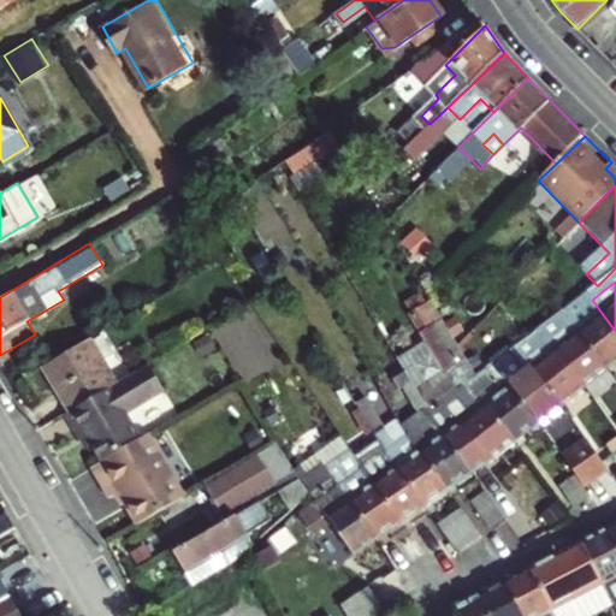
[(610,368),(615,363),(615,331),(602,313),(580,331),(610,368)]
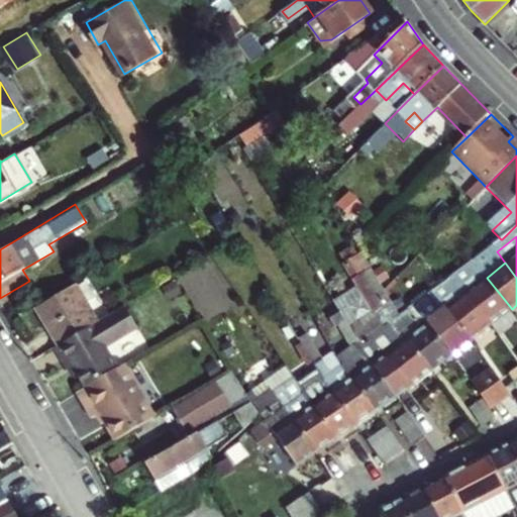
[(493,324),(512,309),(487,278),(478,266),(460,279),(455,273),(449,278),(463,295),(468,293),(493,324)]
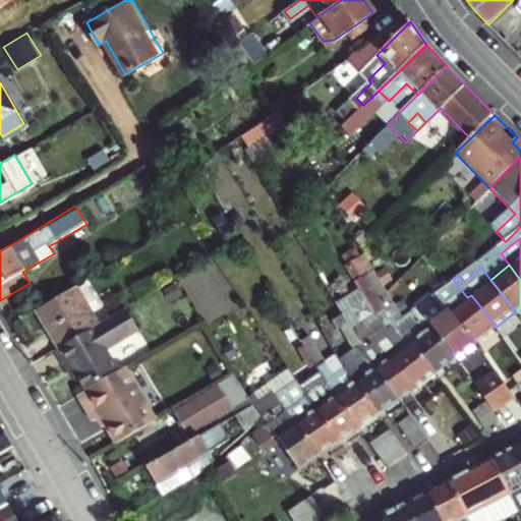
[(476,343),(497,327),(471,295),(467,297),(453,280),(444,286),(430,296),(432,298),(446,314),(451,310),(476,343)]
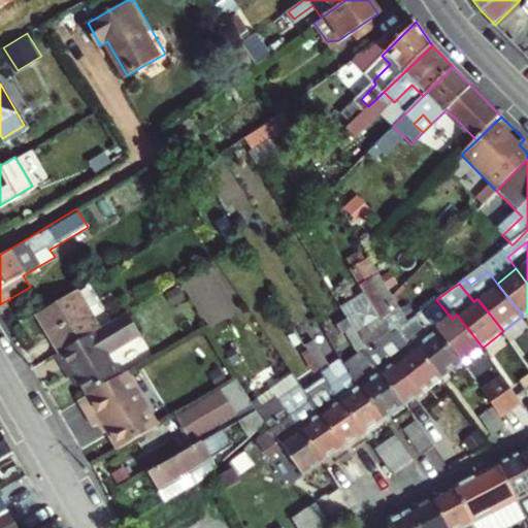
[(100,326),(77,288),(36,312),(59,351),(97,328),(100,326)]
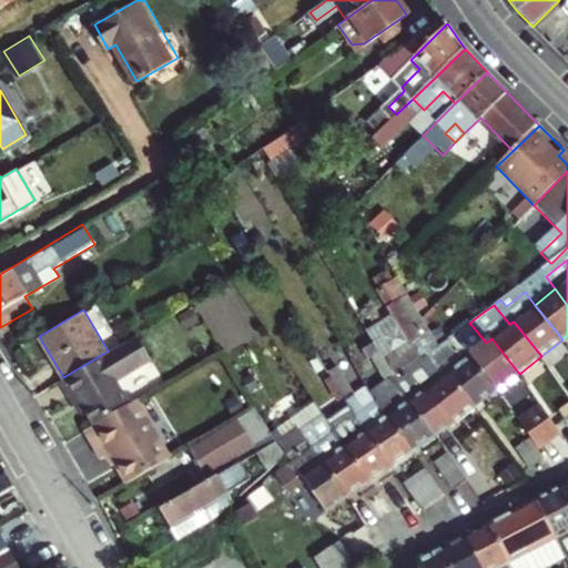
[(397,313),(371,327),(385,355),(412,340),(397,313)]
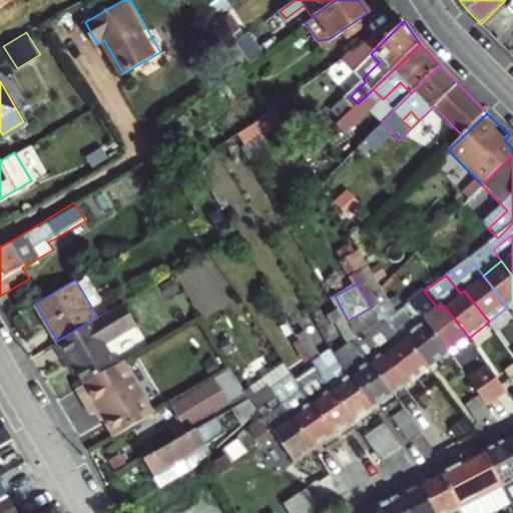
[(462,343),(469,338),(444,306),(439,310),(426,294),(406,309),(420,324),(426,321),(450,352),(462,343)]
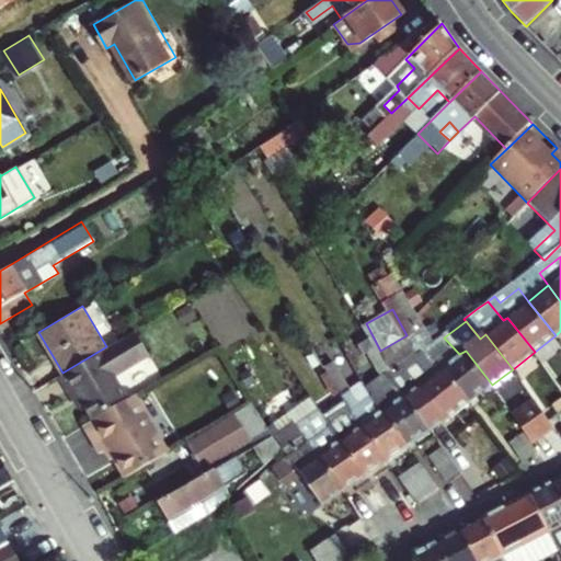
[(63,373),(71,388),(79,384),(99,418),(134,397),(114,366),(125,359),(129,365),(152,351),(138,328),(106,346),(103,348),(63,373)]
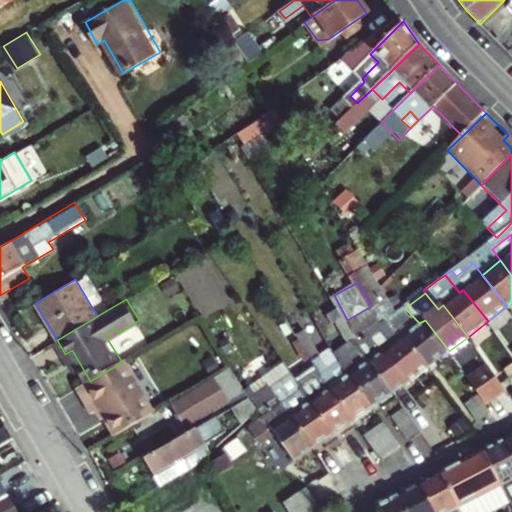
[(429,367),(449,351),(425,320),(419,323),(405,308),(403,305),(395,311),(395,312),(384,320),(388,324),(399,339),(405,334),(429,367)]
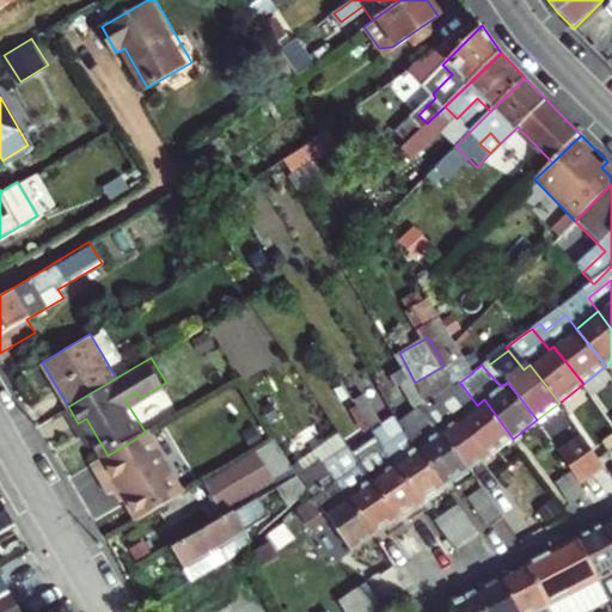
[(493,456),(513,439),(484,399),(477,405),(464,387),(459,383),(424,407),(441,429),(470,471),(493,456)]
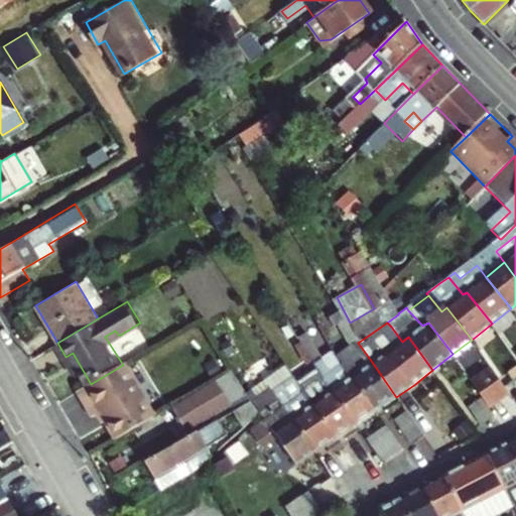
[(383,406),(396,397),(372,362),(362,369),(349,351),(337,359),(350,378),(353,376),(376,410),(383,406)]
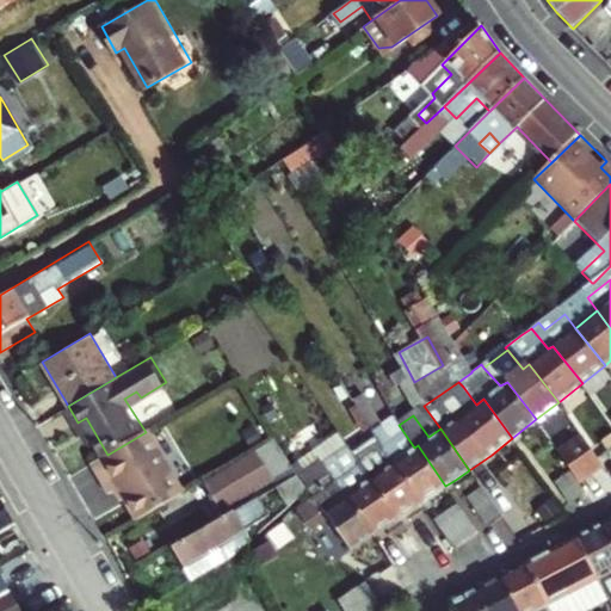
[(394,462),(421,501),(445,486),(418,445),(414,448),(399,425),(384,436),(390,443),(381,449),(392,463),(394,462)]
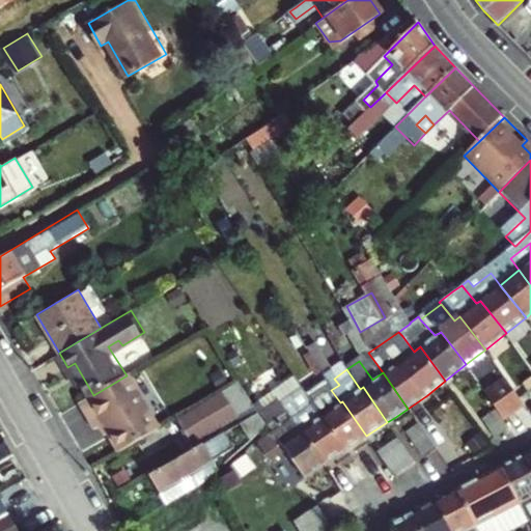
[(103,426),(118,452),(159,426),(128,374),(127,375),(93,395),(79,403),(94,430),(103,426)]
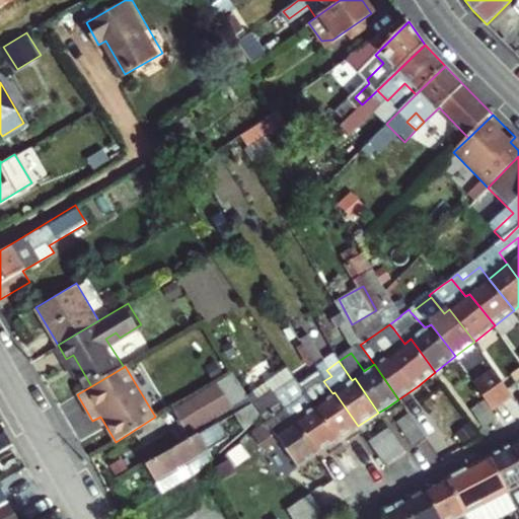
[(518,369),(509,376),(518,391),(518,369)]
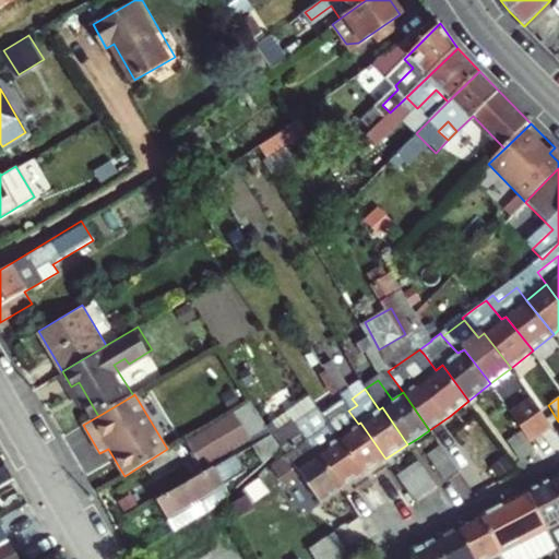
[(522,430),(530,441),(550,426),(534,401),(512,415),(522,430)]
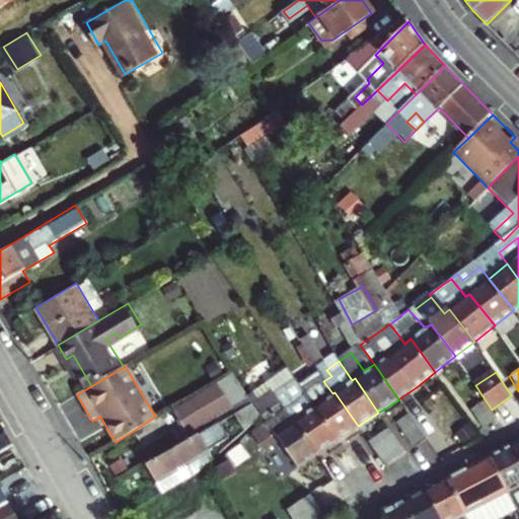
[(354,429),(358,426),(335,392),(332,393),(323,381),(319,375),(302,388),(338,440),(354,429)]
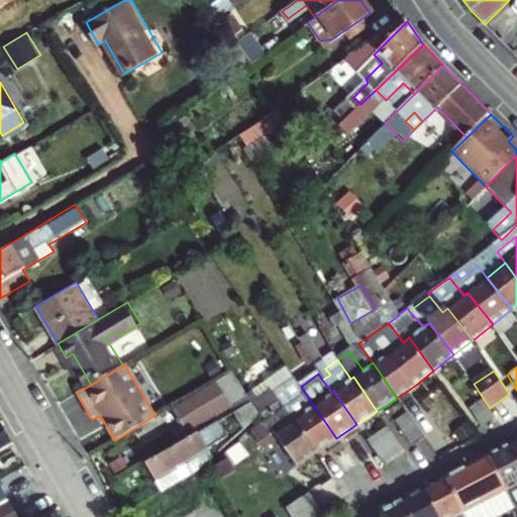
[(189,432),(226,410),(212,385),(175,408),(189,432)]
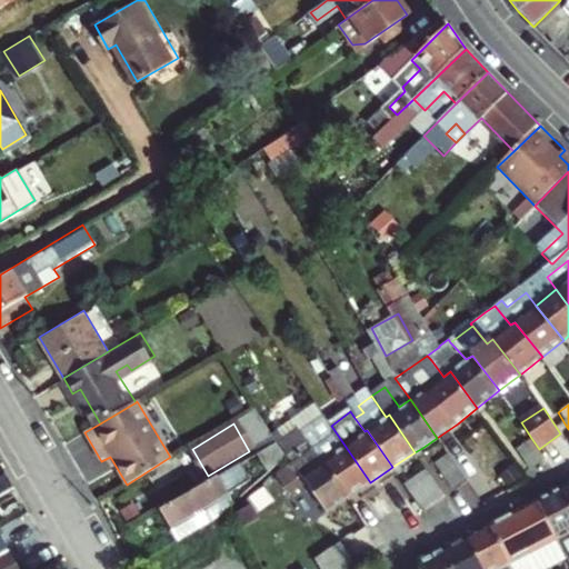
[(322,460),(348,498),(370,482),(331,426),(308,442),(311,449),(320,461),(322,460)]
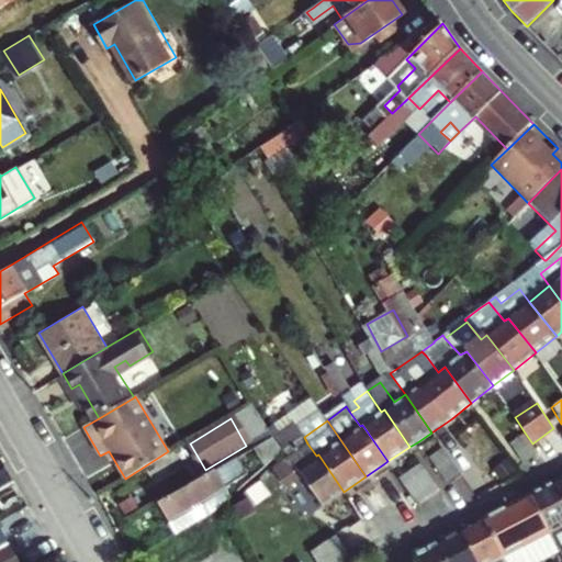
[(524,463),(540,453),(532,444),(525,433),(509,442),(524,463)]
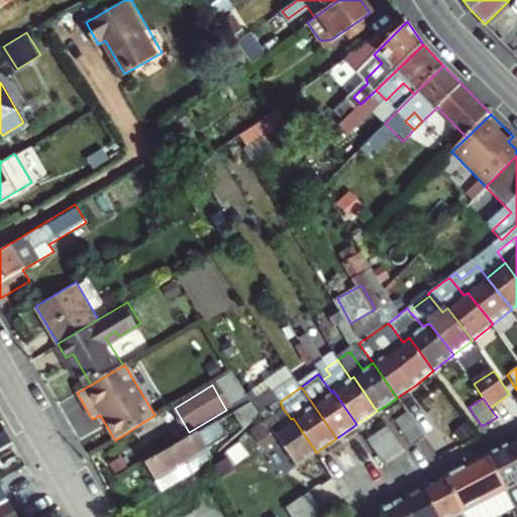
[(257,414),(249,400),(232,411),(242,427),(257,414)]
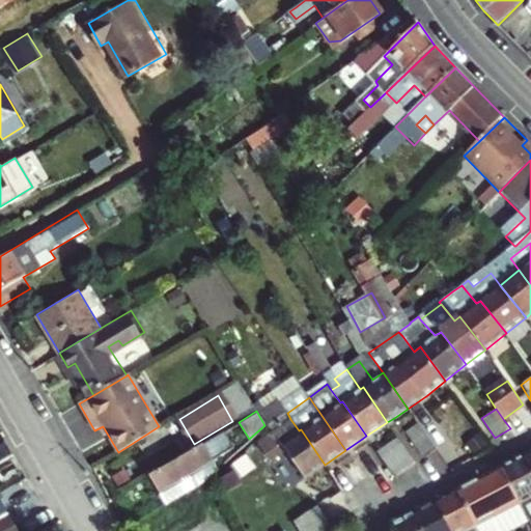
[(304,478),(325,465),(301,429),(299,430),(290,419),(257,443),(270,463),(286,452),(304,478)]
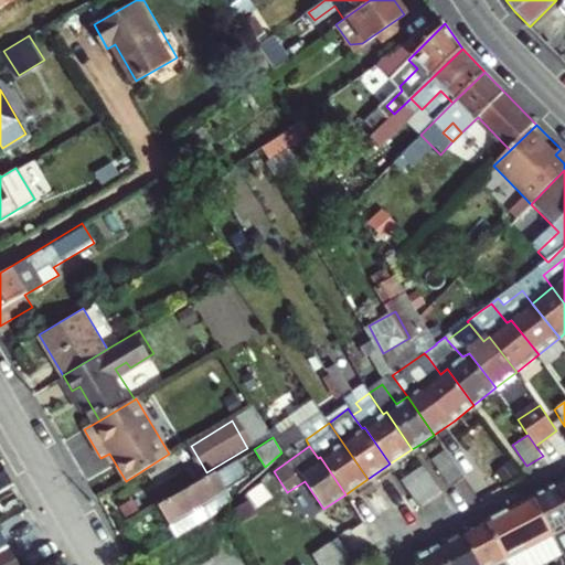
[(465,479),(445,450),(432,459),(450,488),(465,479)]
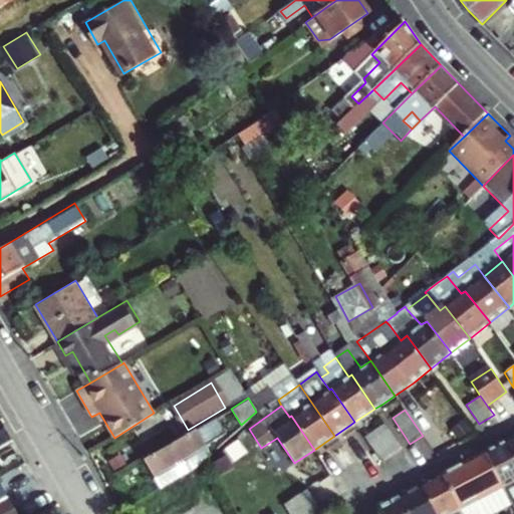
[(201,461),(229,436),(217,418),(146,463),(161,486),(201,461)]
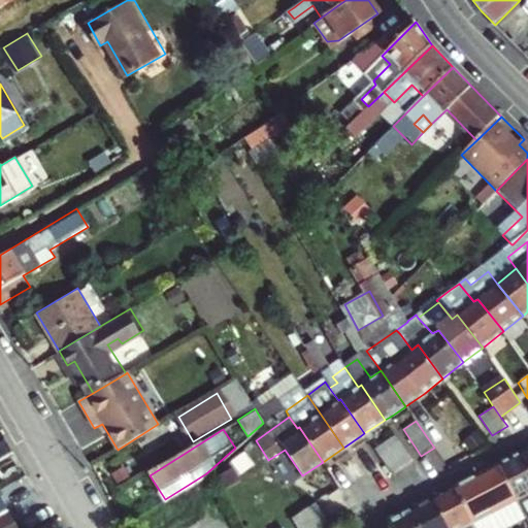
[(0,459),(11,453),(0,432),(0,459)]
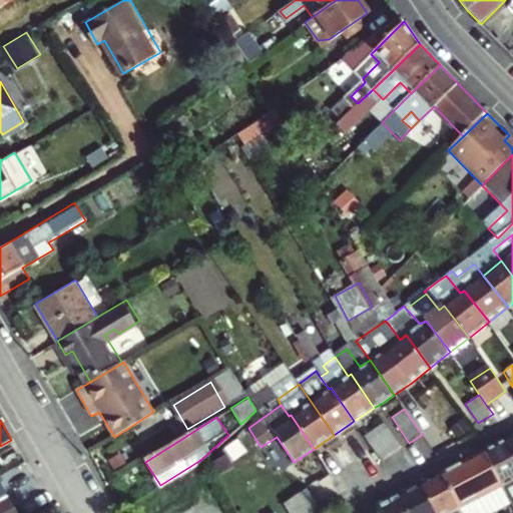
[(390,453),(400,446),(383,421),(372,429),(390,453)]
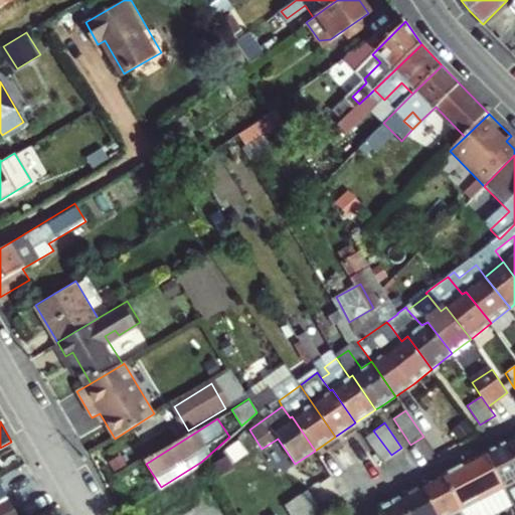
[(391,455),(373,431),(365,437),(382,461),(391,455)]
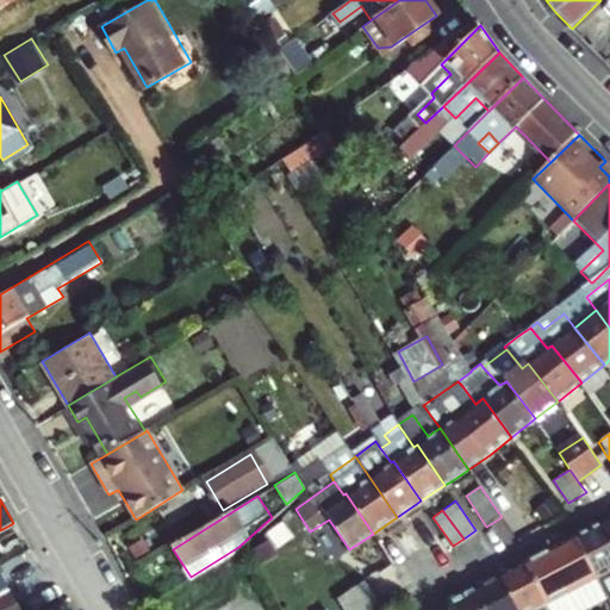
[(609,535),(603,522),(577,535),(608,598),(609,603),(609,535)]
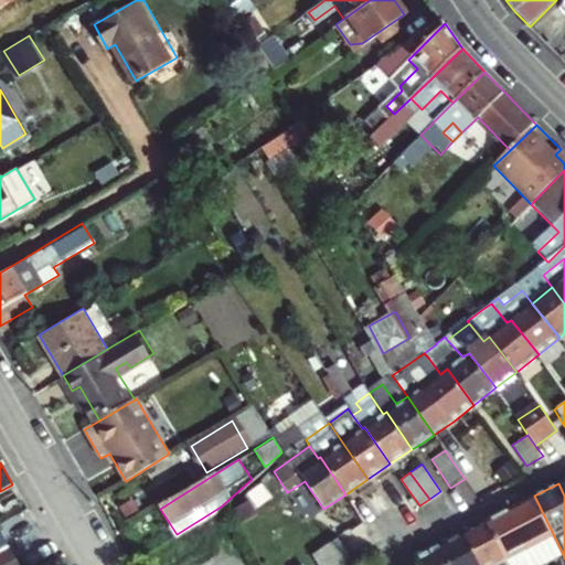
[(541,564),(563,554),(534,496),(511,508),(537,564),(541,564)]
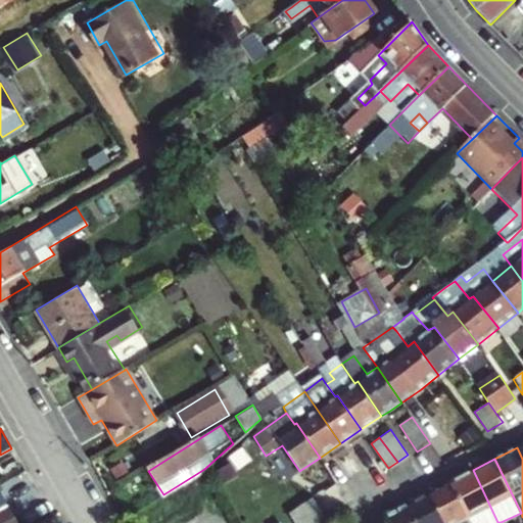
[(497,522),(473,470),(452,481),(472,522),(497,522)]
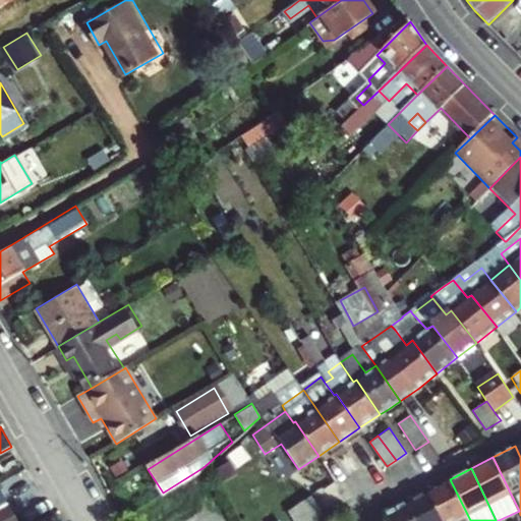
[(470,520),(450,479),(427,491),(443,520),(470,520)]
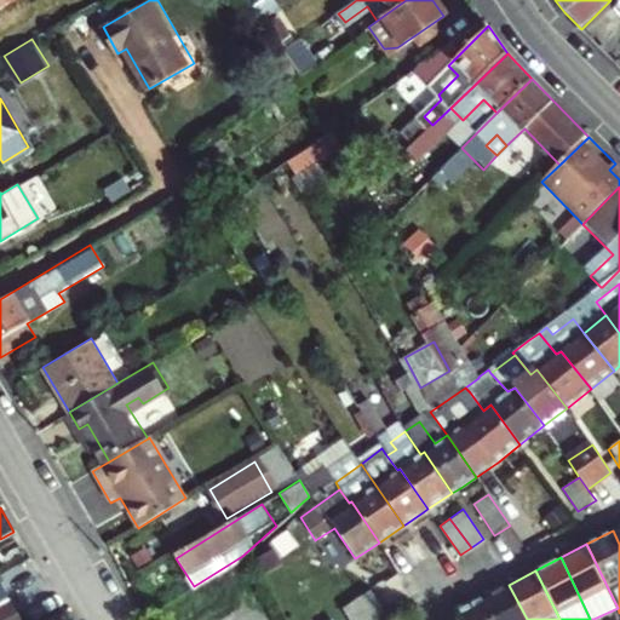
[(0,608),(11,602),(0,583),(0,608)]
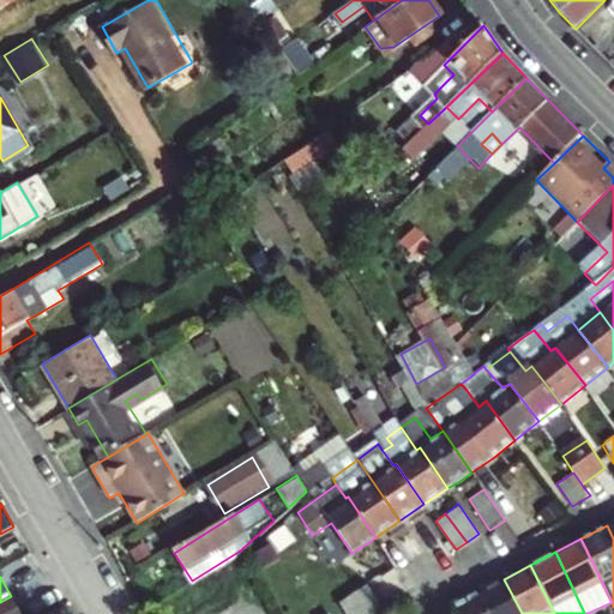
[(522,613),(504,579),(477,593),(488,613),(522,613)]
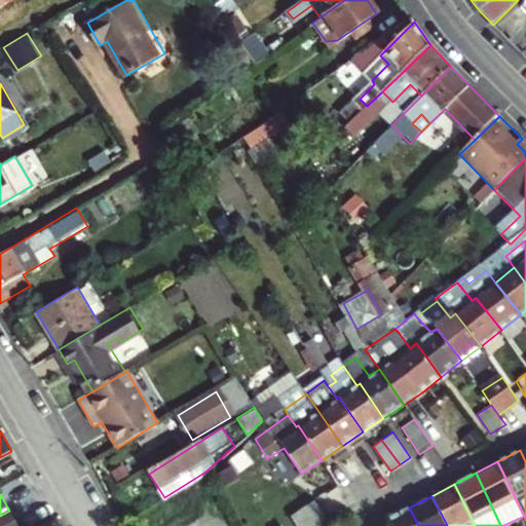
[(331,525),(315,501),(292,515),(298,525),(331,525)]
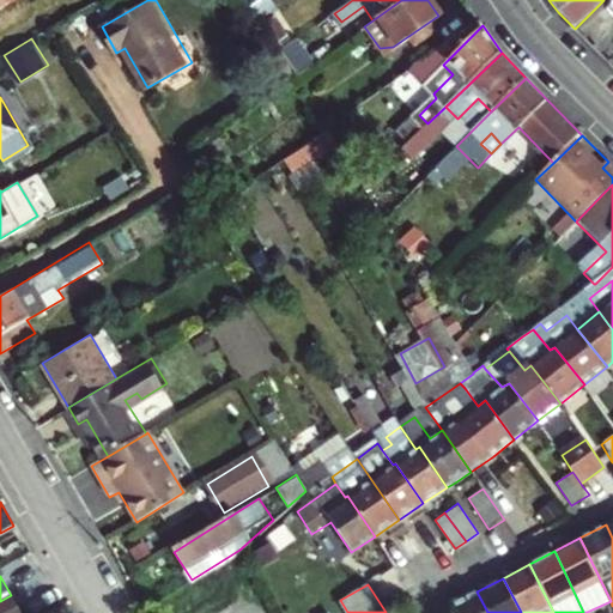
[(487,612),(477,592),(450,606),(454,612),(487,612)]
